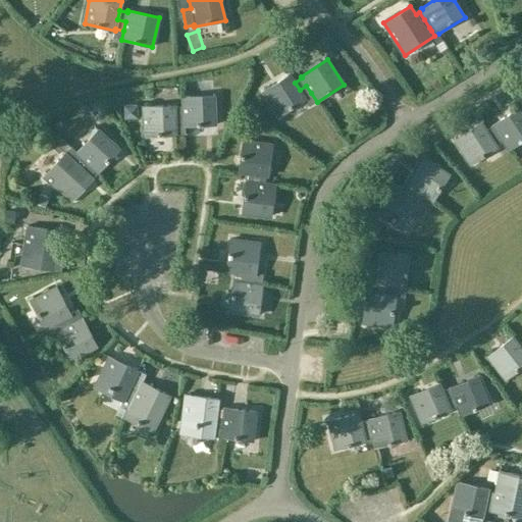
[(305,98),(311,93),(306,86),(300,90),(295,83),(290,73),(263,91),(279,116),(306,99),(305,98)]
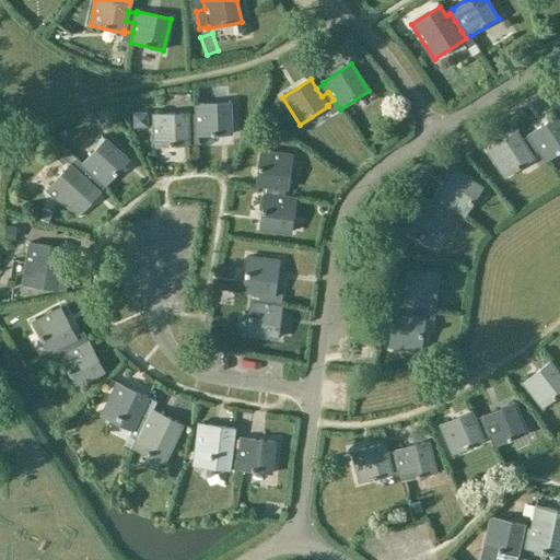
[(196,103),(197,114),(197,124),(188,125),(188,133),(197,133),(198,136),(232,135),(230,102),(196,103)]
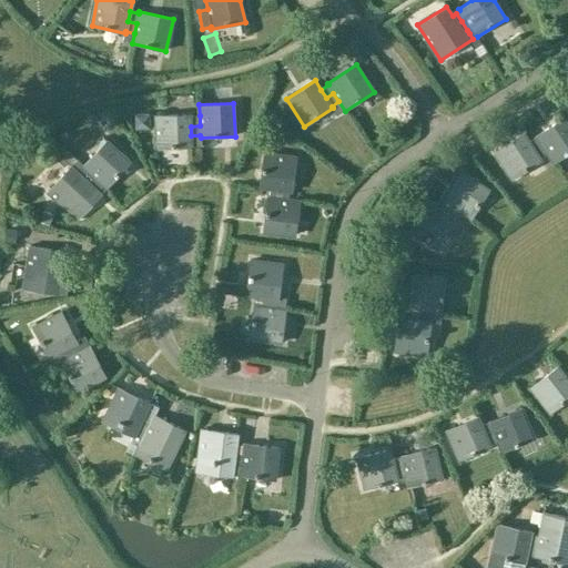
[(192,146),(191,135),(191,127),(200,125),(200,115),(191,117),(190,114),(156,115),(158,149),(192,146)]
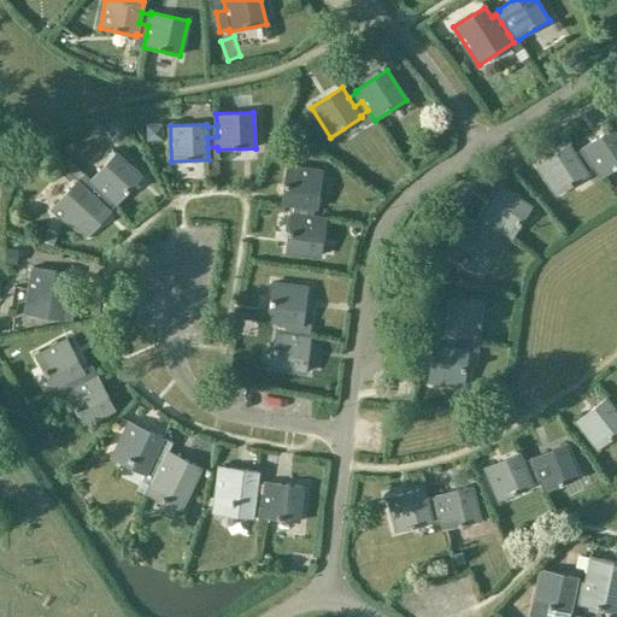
[(583,150),(575,154),(581,164),(589,158),(595,166),(601,177),(616,168),(616,133),(613,127),(582,147),(583,150)]
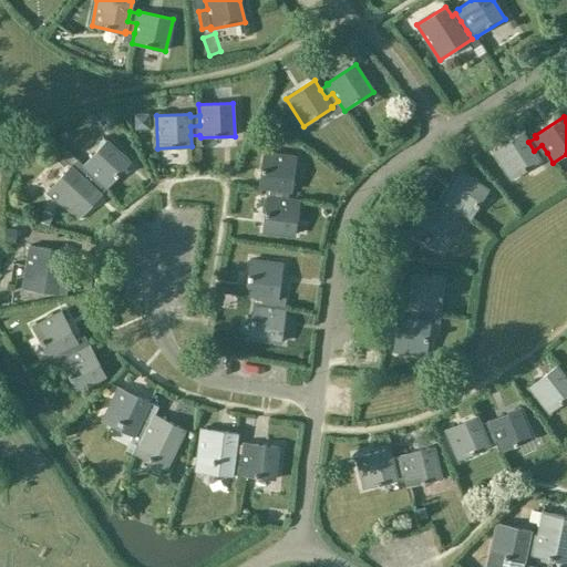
[(539,158),(547,153),(542,145),(534,151),(528,142),(523,133),(494,152),(512,179),(540,161),(539,158)]
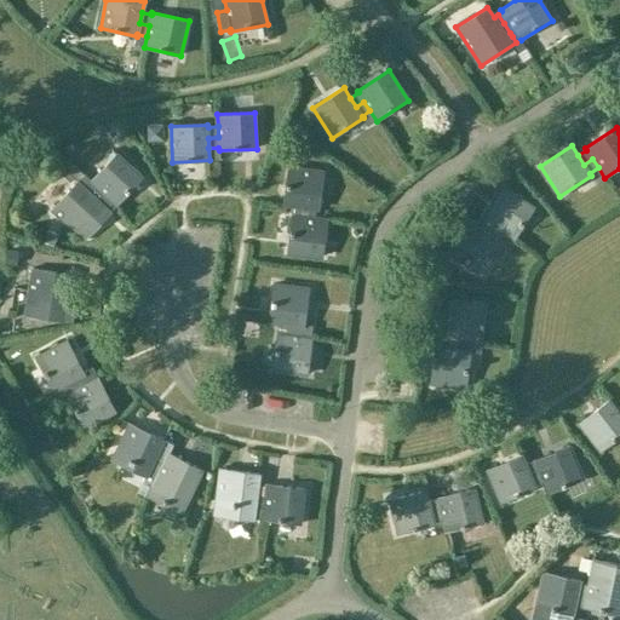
[(84,174),(78,182),(86,189),(93,196),(101,190),(108,197),(118,206),(143,178),(116,154),(91,181),(84,174)]
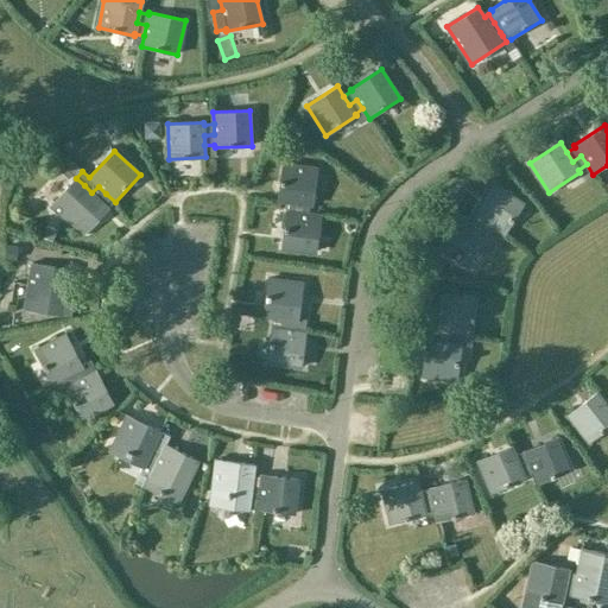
[(298,213),(309,214),(310,204),(314,204),(318,169),(283,164),(278,200),(290,202),(299,203),(298,213)]
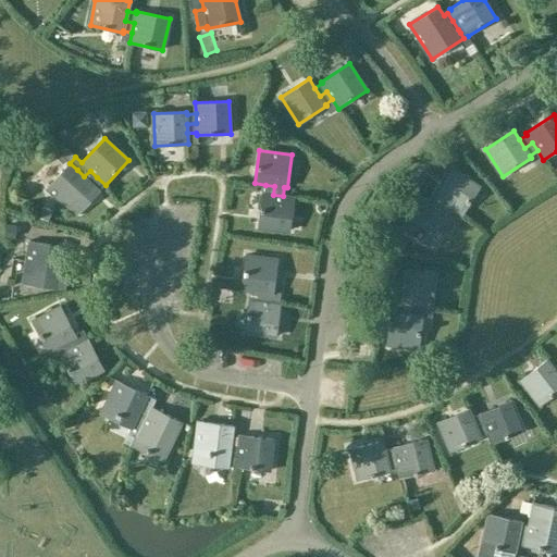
[(70,163),(47,188),(76,215),(106,185),(97,177),(90,171),(84,176),(77,170),(70,163)]
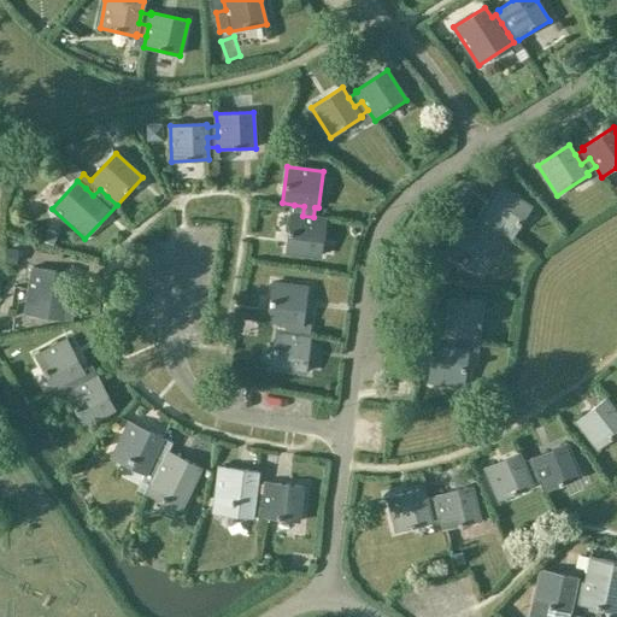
[(492,227),(501,231),(512,239),(532,207),(501,188),(481,219),(483,221),(477,229),(487,234),(492,227)]
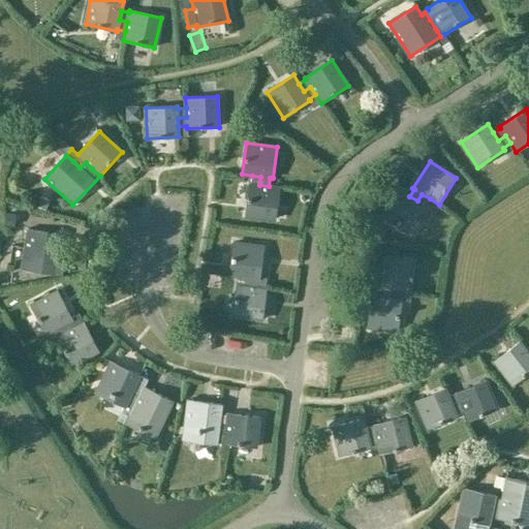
[(280,187),(269,186),(259,185),(260,177),(252,176),(250,184),(249,183),(245,215),(276,219),(280,187)]
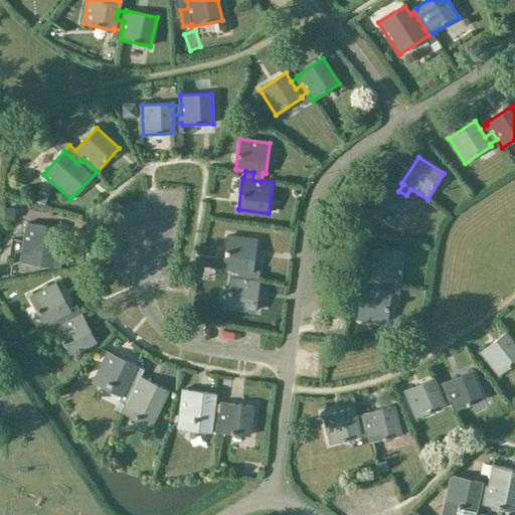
[(414,200),(418,193),(410,189),(406,195),(398,191),(390,185),(374,212),(399,228),(416,201),(414,200)]
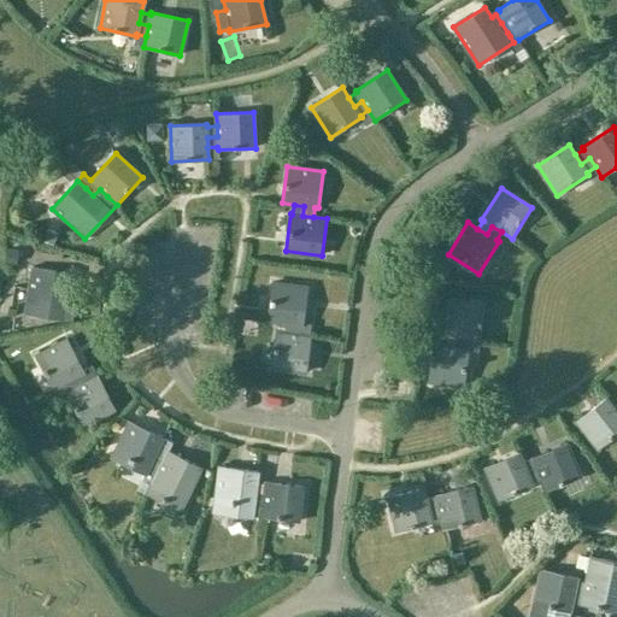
[(7,250),(6,260),(17,263),(19,252),(7,250)]
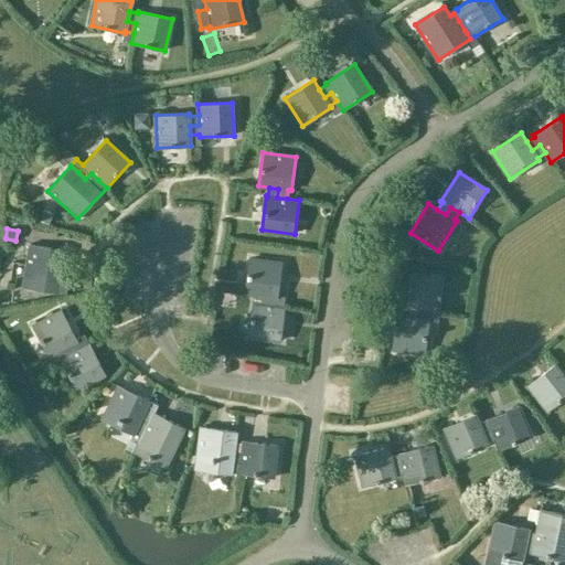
[(70,275),(61,273),(64,249),(30,244),(23,288),(66,296),(70,275)]
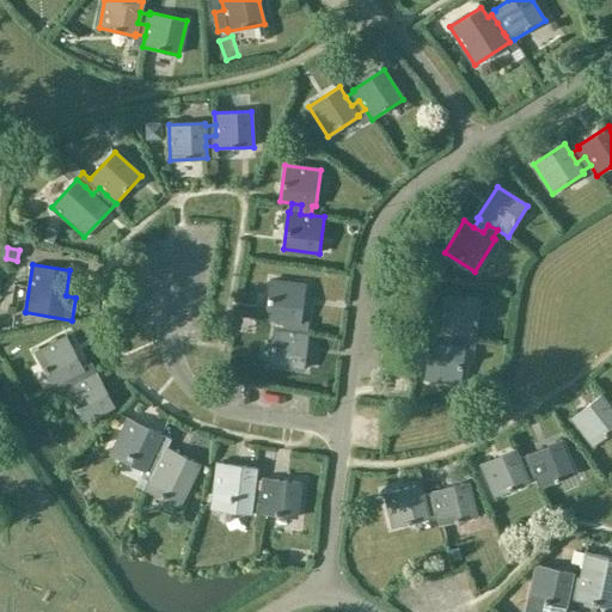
[(286,330),(297,331),(298,322),(300,322),(305,285),(270,281),(265,317),(276,319),(287,320),(286,330)]
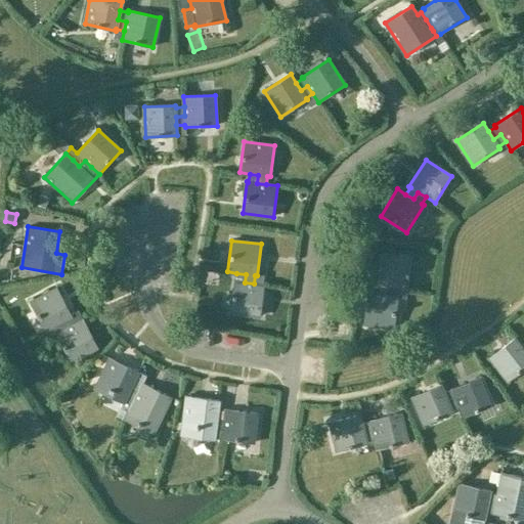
[(388,287),(397,288),(407,290),(411,258),(381,254),(377,286),(379,286),(378,294),(387,295),(388,287)]
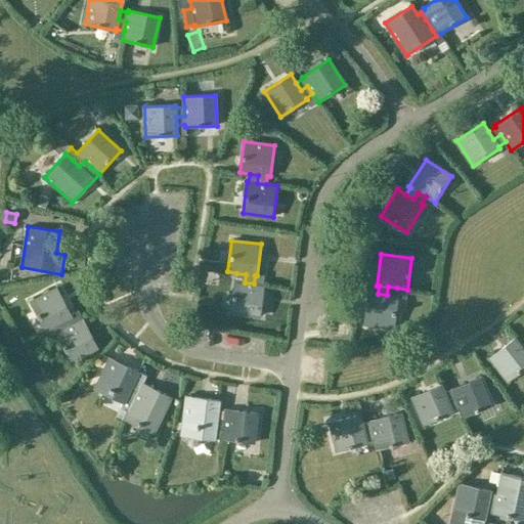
[(264,285),(254,284),(245,282),(246,274),(236,273),(235,281),(234,280),(230,312),(261,316),(264,285)]
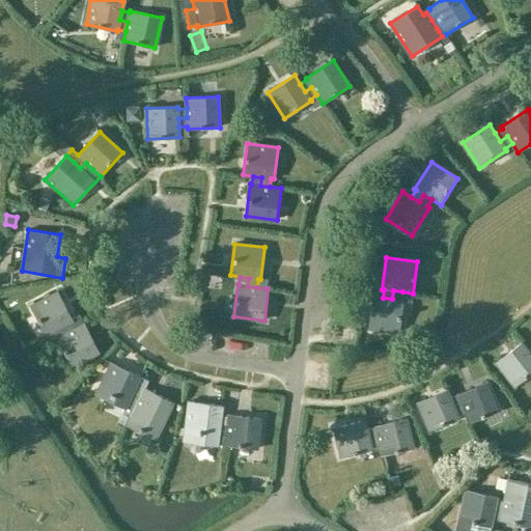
[(401,300),(402,291),(393,290),(392,299),(383,298),(372,297),(368,328),(399,332),(403,300),(401,300)]
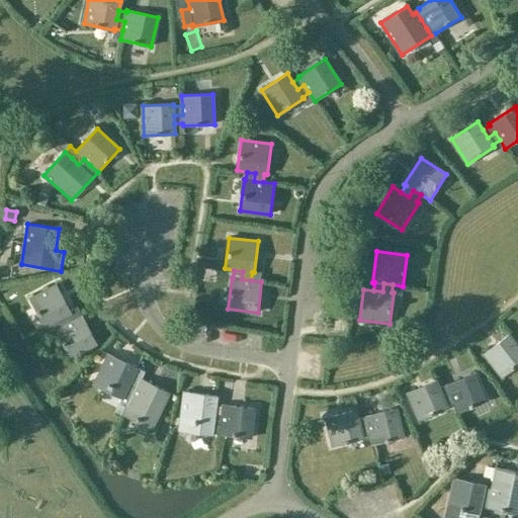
[(45,326),(53,322),(61,318),(71,312),(57,284),(29,298),(45,326)]
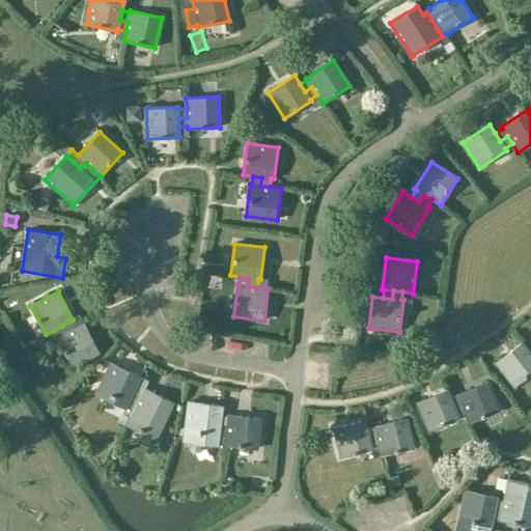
[(58,337),(57,338),(72,366),(100,352),(84,324),(81,316),(73,319),(62,326),(66,333),(58,337)]
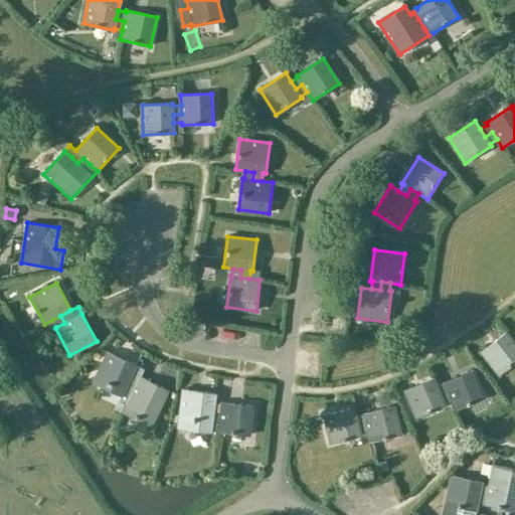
[(514,344),(511,340),(505,332),(481,351),(499,375),(514,362),(514,344)]
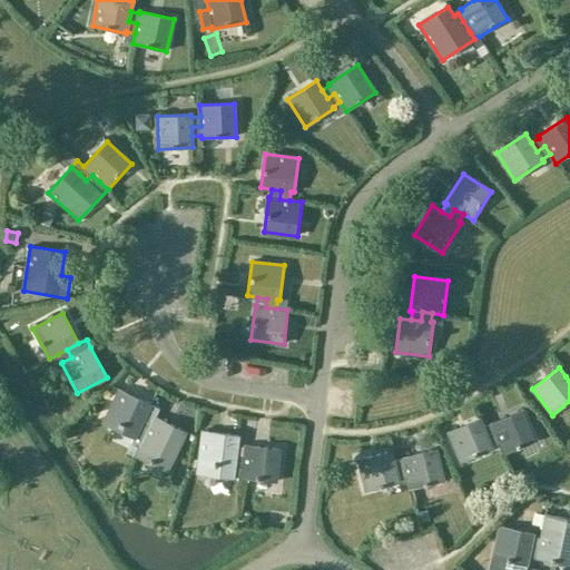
[(120,389),(105,419),(138,435),(135,441),(141,444),(145,435),(149,426),(141,423),(150,404),(120,389)]
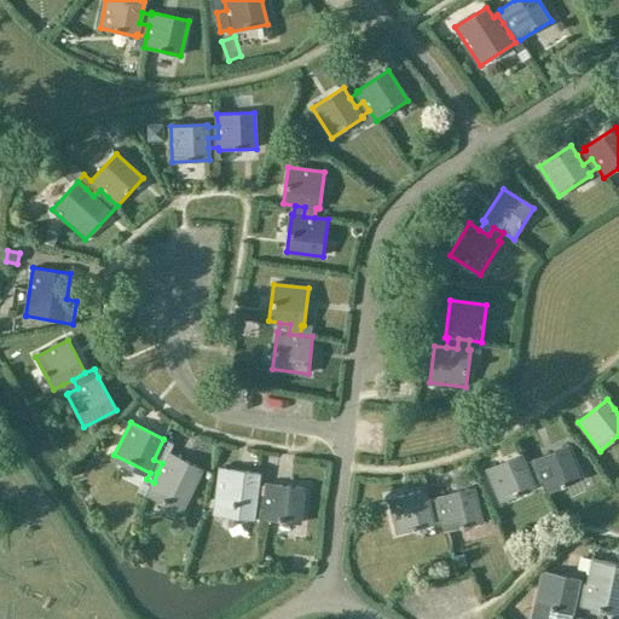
[(157,473),(152,485),(186,501),(202,468),(172,453),(175,445),(163,439),(154,460),(162,463),(157,473)]
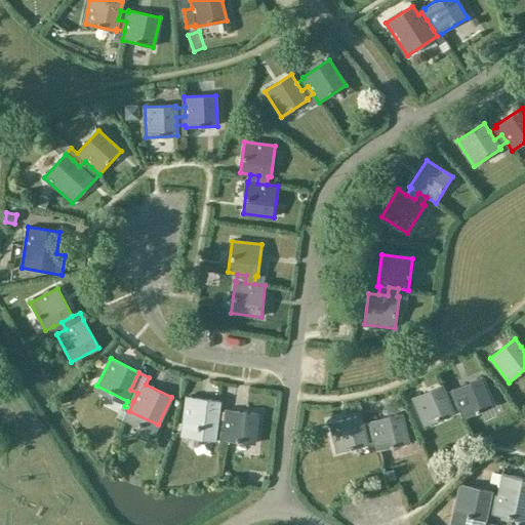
[(456,399),(460,408),(465,417),(493,405),(482,377),(452,390),(453,391),(446,394),(449,403),(456,399)]
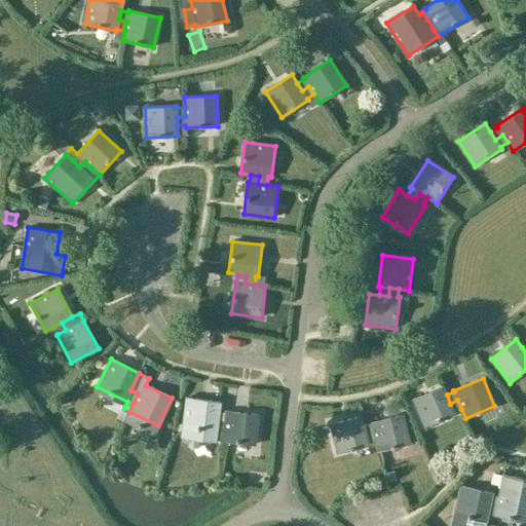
[(453,412),(461,409),(457,400),(450,404),(447,395),(443,385),(413,399),(425,426),(454,414),(453,412)]
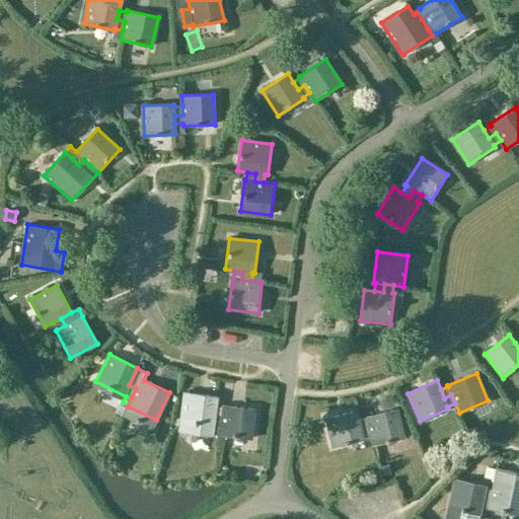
[(214,415),(216,405),(217,395),(186,392),(180,430),(220,435),(222,416),(214,415)]
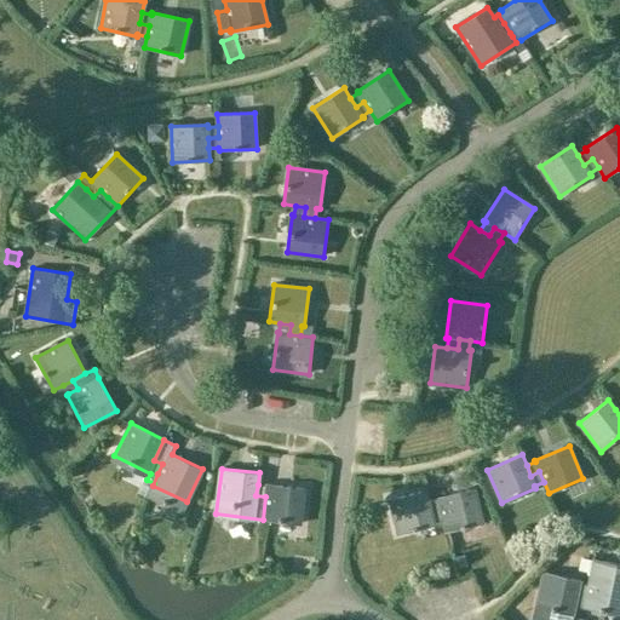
[(265,497),(263,520),(300,524),(305,488),(268,483),(268,486),(258,484),(256,495),(265,497)]
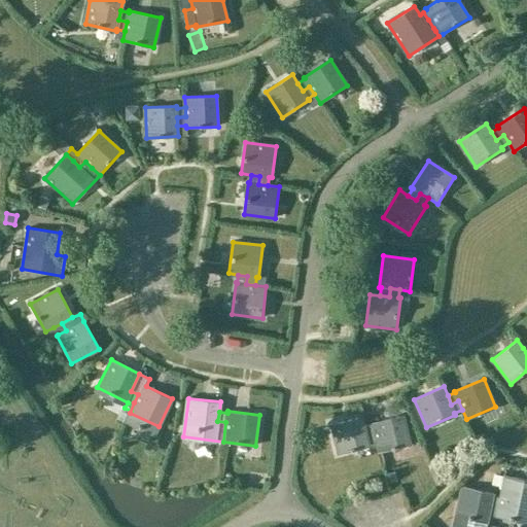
[(375,433),(377,443),(380,453),(411,445),(402,415),(372,422),(373,424),(364,426),(366,435),(375,433)]
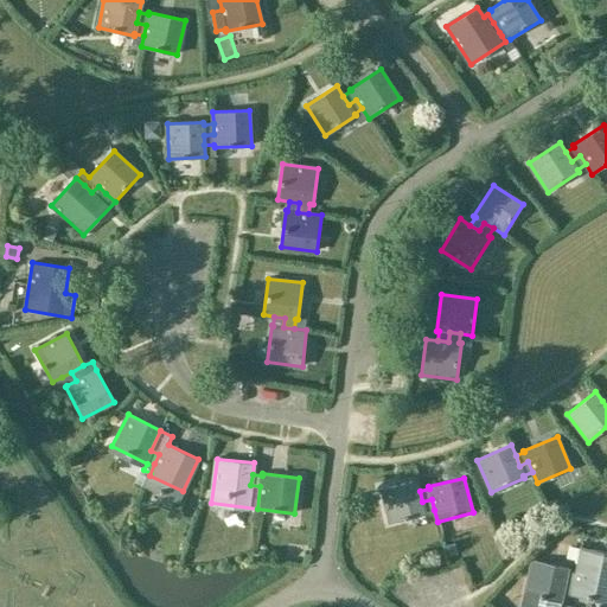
[(425,511),(434,510),(432,499),(422,502),(420,491),(417,480),(382,489),(390,523),(426,515),(425,511)]
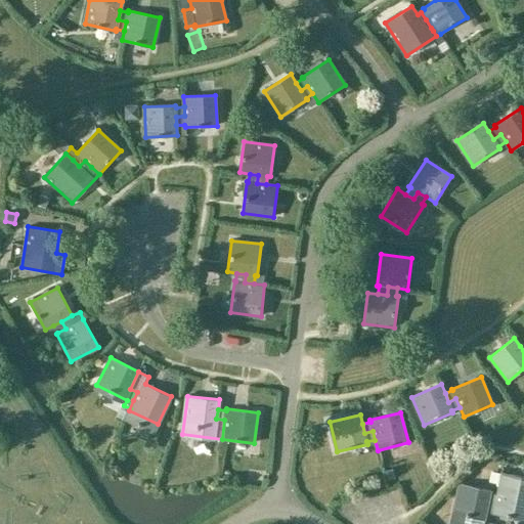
[(486,510),(485,512),(523,519),(523,477),(503,473),(497,493),(495,503),(488,501),(486,510)]
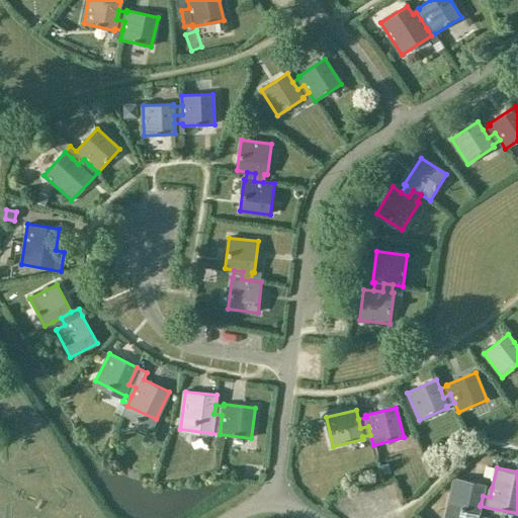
[(454,478),(447,507),(460,510),(457,517),(477,517),(479,514),(480,506),(481,504),(483,496),(490,497),(492,488),(485,487),(485,484),(454,478)]
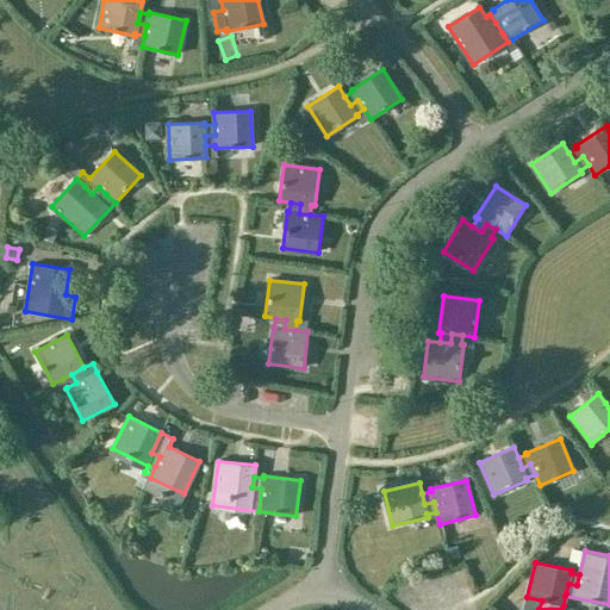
All buildings are outlined.
